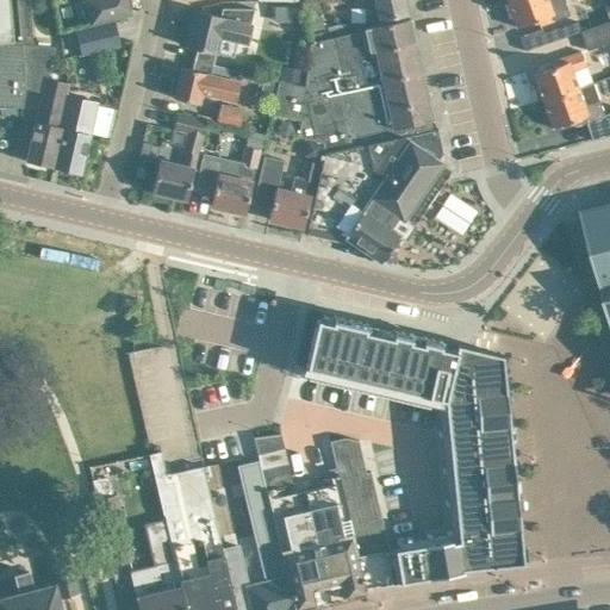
[(0,0),(0,106),(23,106),(26,89),(20,39),(19,39),(14,39),(10,0),(0,0)]
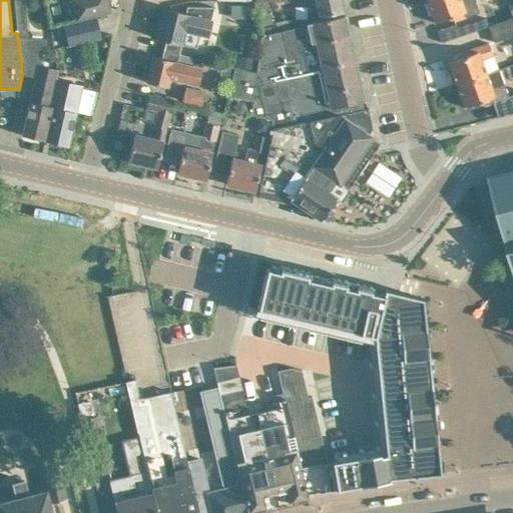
[(70,0),(76,21),(96,16),(96,17),(112,13),(108,0),(70,0)]
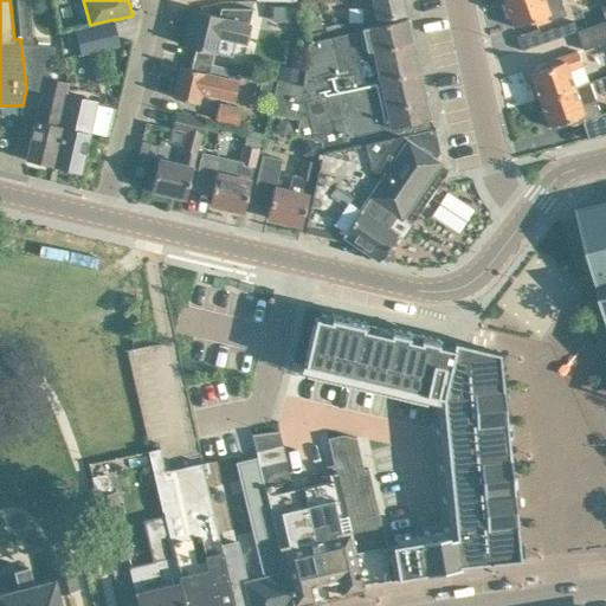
[(316,0),(302,0),(309,31),(323,27),(316,0)]
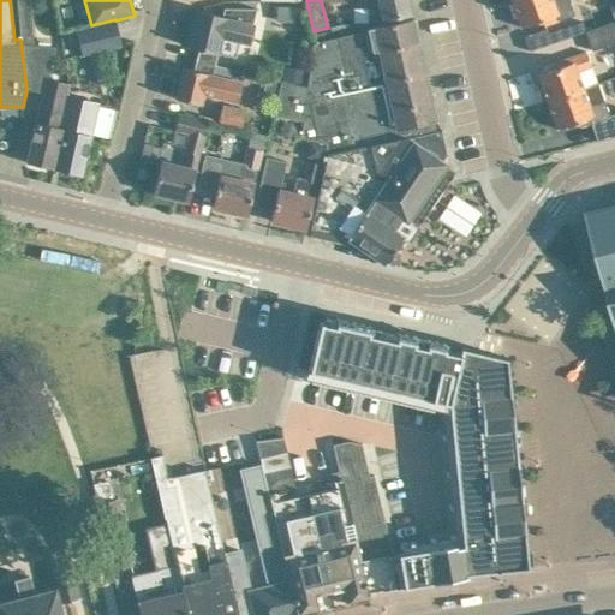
[(411,13),(407,0),(377,0),(382,21),(411,13)]
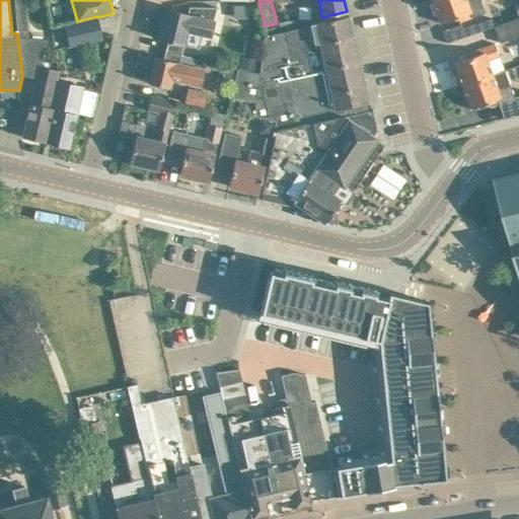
[(457,17),(458,22),(485,13),(479,0),(432,0),(439,23),(457,17)]
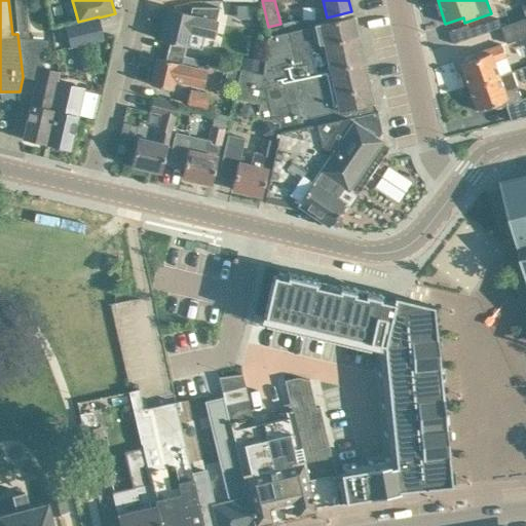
[(257,6),(235,5),(235,19),(257,19),(257,6)]
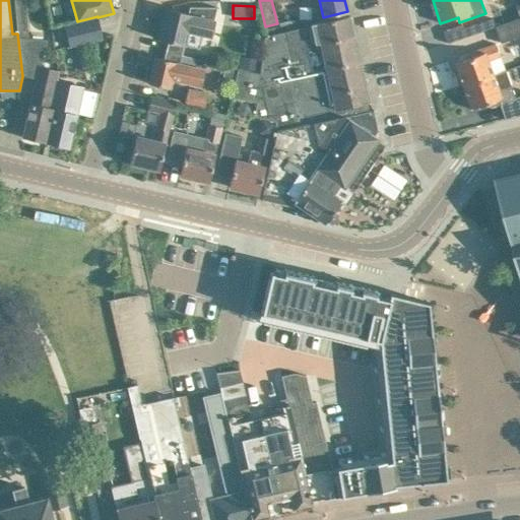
[(159,40),(179,44),(184,45),(198,48),(202,33),(212,35),(215,21),(213,21),(216,7),(189,7),(187,14),(186,14),(167,9),(159,40)]
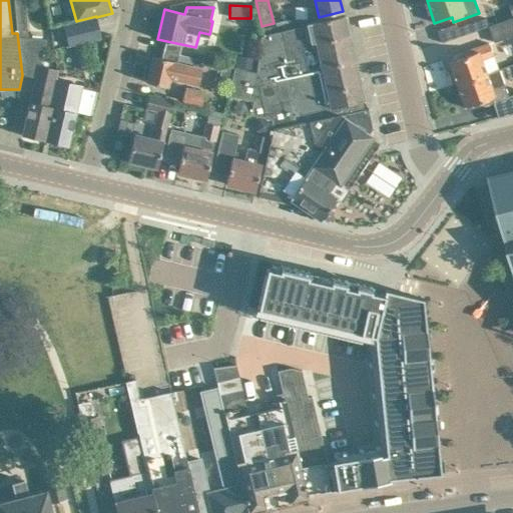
[(96,16),(76,21),(63,24),(69,47),(102,38),(96,17),(96,16)]
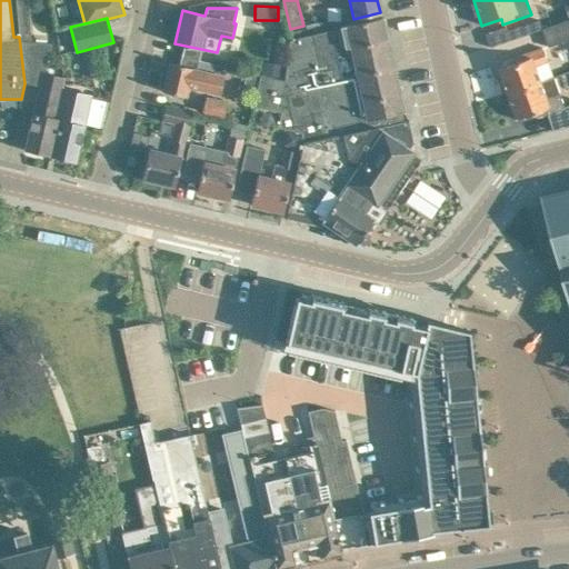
[(392,66),(381,18),(339,27),(346,53),(351,52),(357,75),(392,66)]
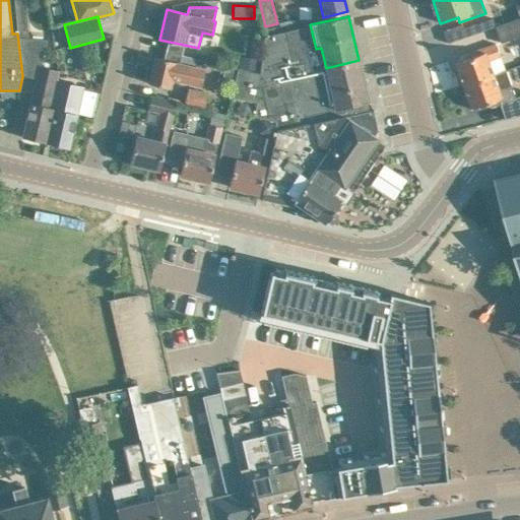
[(519,17),(519,18),(496,26),(501,44),(519,37),(519,17)]
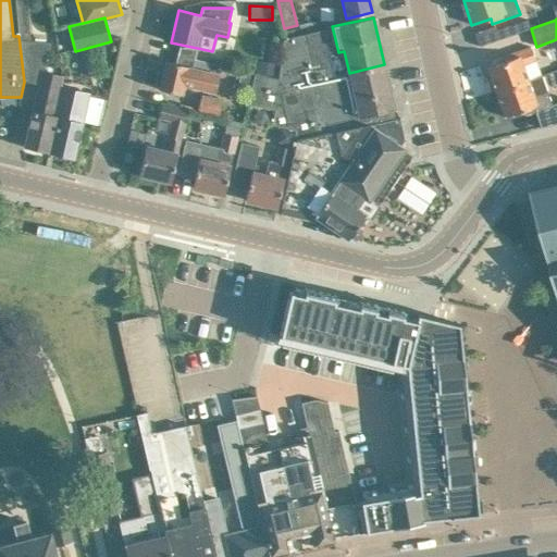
[(479,47),(531,28),(528,20),(497,31),(495,26),(474,34),(479,47)]
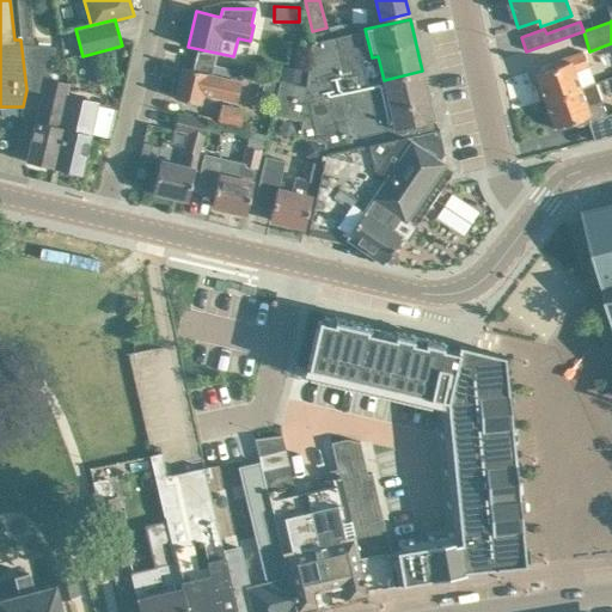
[(306,87),(305,87),(304,98),(360,85),(368,84),(356,32),(311,43),(306,87)]
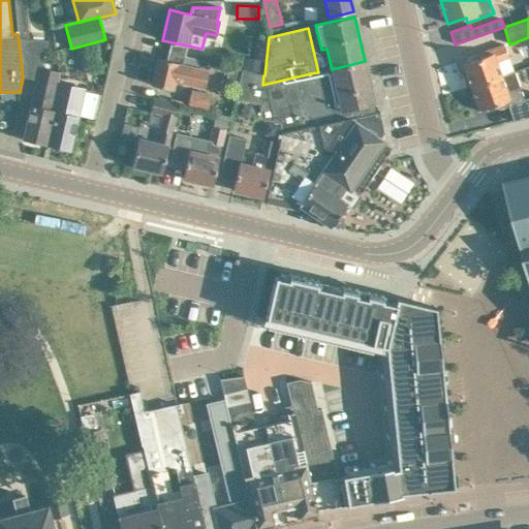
[(29,38),(19,37),(23,78),(37,81),(23,141),(45,146),(54,112),(50,111),(57,82),(59,74),(57,73),(41,70),(48,40),(29,38)]
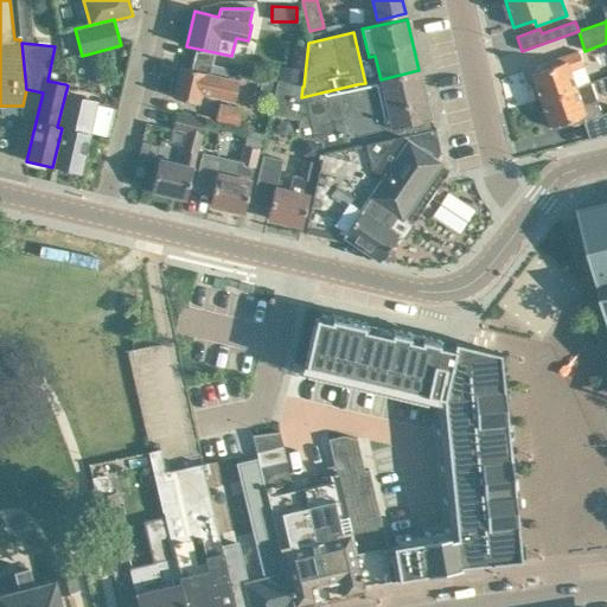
[(579,51),(549,62),(551,66),(530,74),(540,101),(575,89),(570,72),(585,68),(579,51)]
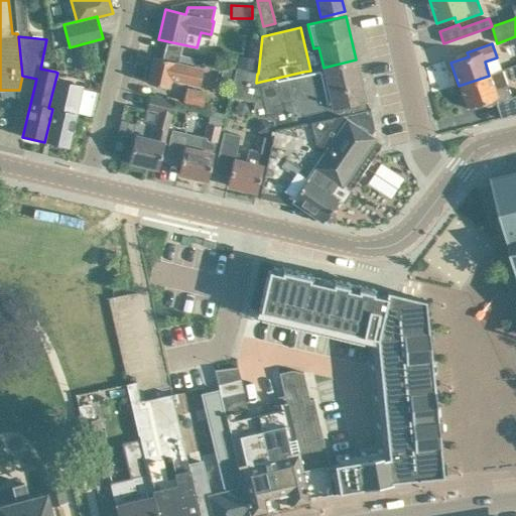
[(205,60),(164,51),(162,59),(153,57),(147,83),(167,88),(169,80),(199,86),(205,60)]
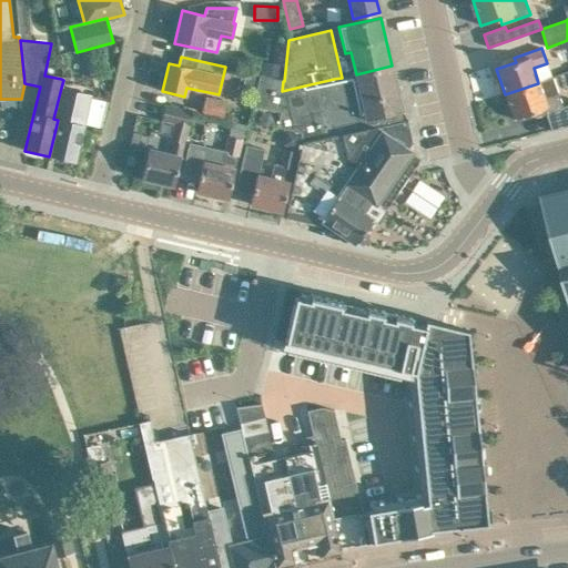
[(342,78),(334,79),(282,91),(283,81),(259,75),(246,72),(243,83),(247,88),(255,90),(251,107),(281,113),(276,127),(301,132),(300,139),(312,141),(336,135),(334,127),(402,112),(398,97),(392,66),(356,74),(342,78)]
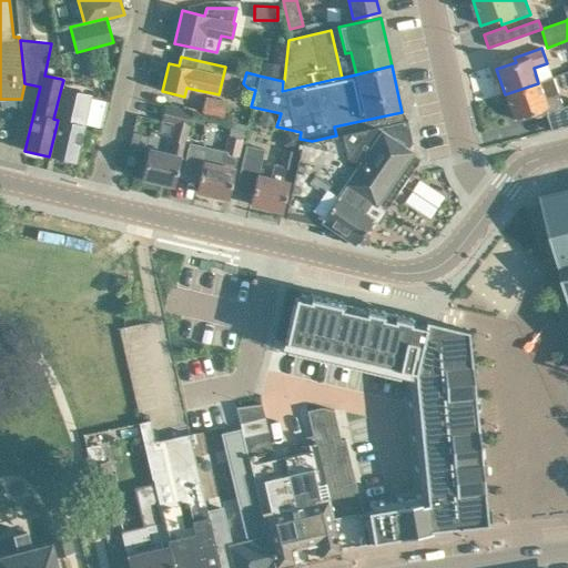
[(505,94),(514,120),(533,113),(534,118),(545,114),(550,130),(567,125),(567,103),(563,107),(554,79),(538,83),(505,94)]
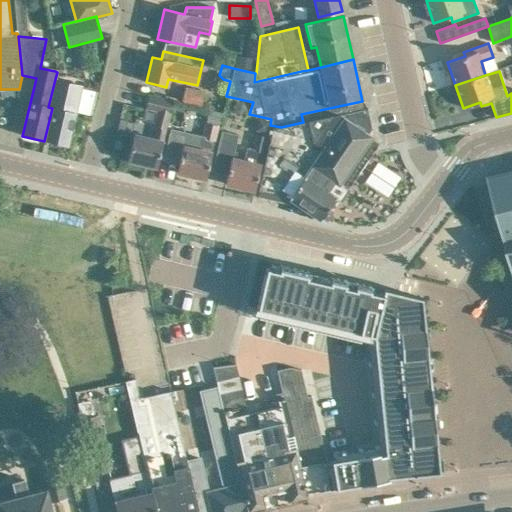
[(73,113),(80,84),(55,79),(48,107),(52,108),(44,141),(66,146),(73,113)]
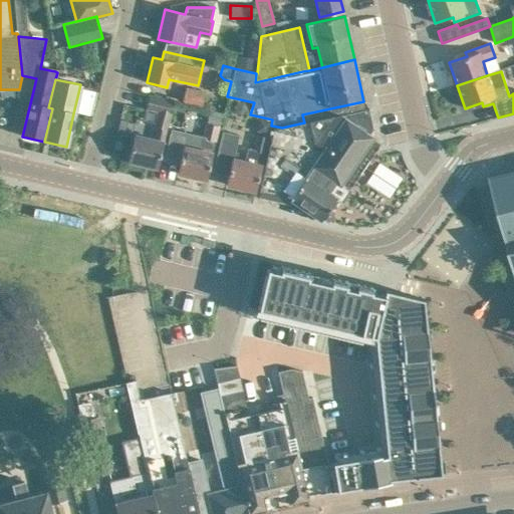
[(205,94),(185,89),(182,102),(201,107),(205,94)]
